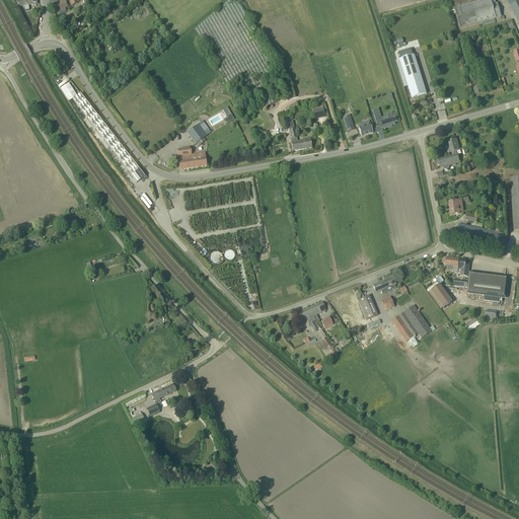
[(78,3),(76,0),(65,0),(53,7),(54,10),(54,11),(55,10),(56,13),(65,8),(67,7),(66,4),(69,2),(72,6),(78,3)]
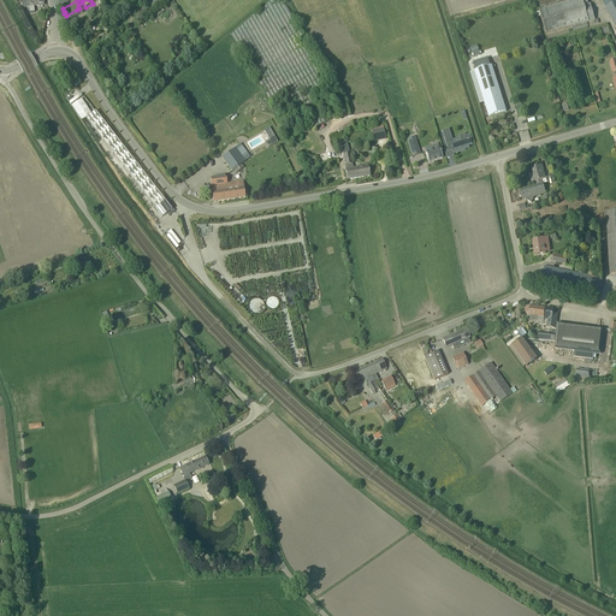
[(282,0),(272,0),(231,35),(283,125),(303,106),(315,128),(326,122),(312,98),(329,81),(282,0)]
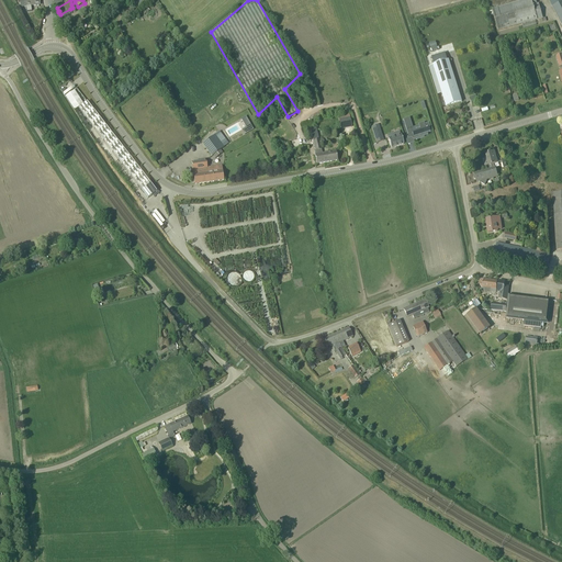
[(539,3),(537,4),(536,0),(526,0),(492,10),(492,11),(489,12),(490,15),(493,14),(498,31),(523,24),(524,29),(536,24),(535,21),(538,20),(539,23),(547,21),(546,18),(543,19),(539,3)]
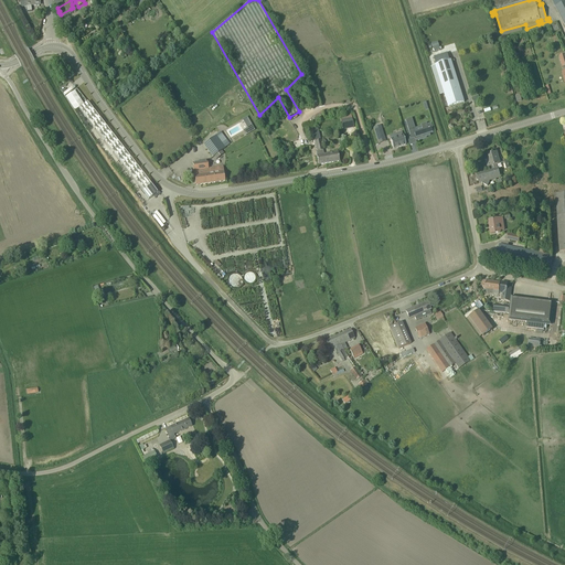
[(564,0),(552,0),(555,8),(556,7),(564,24),(564,0)]
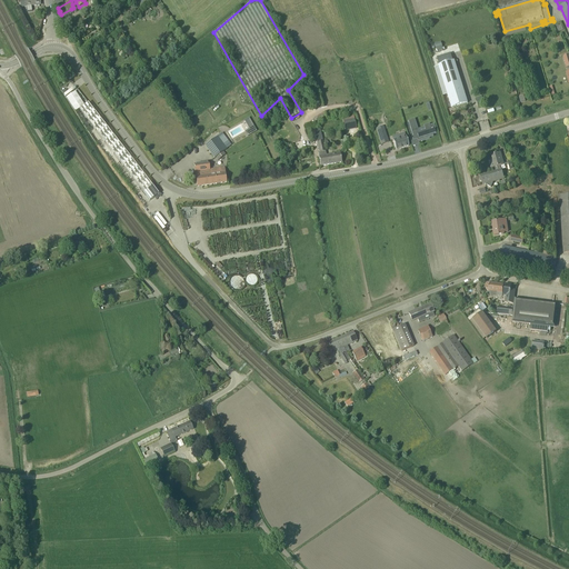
[(451,108),(468,103),(455,60),(438,66),(451,108)]
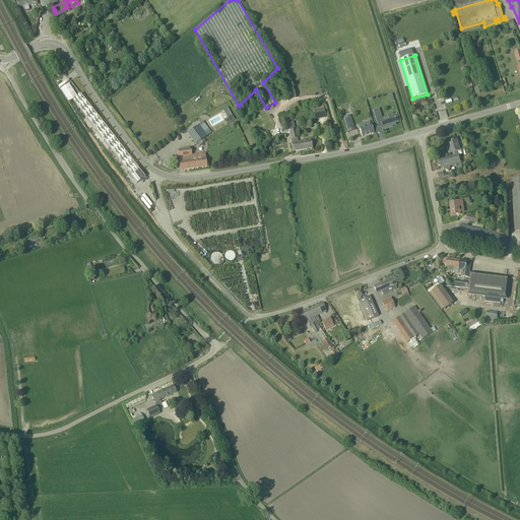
[(72,101),(137,184),(145,178),(80,94),(72,101)]
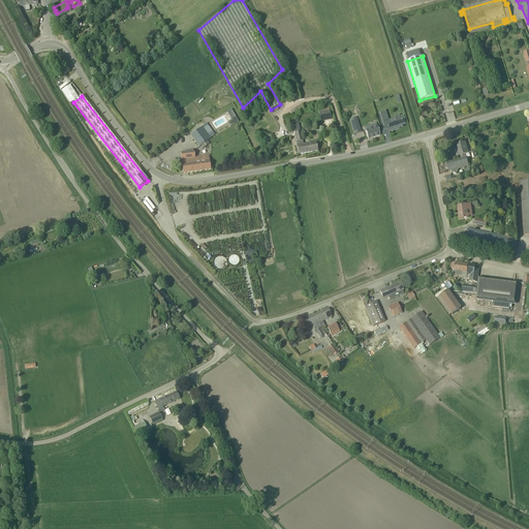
[(318,110),(320,122),(331,120),(329,107),(318,110)]
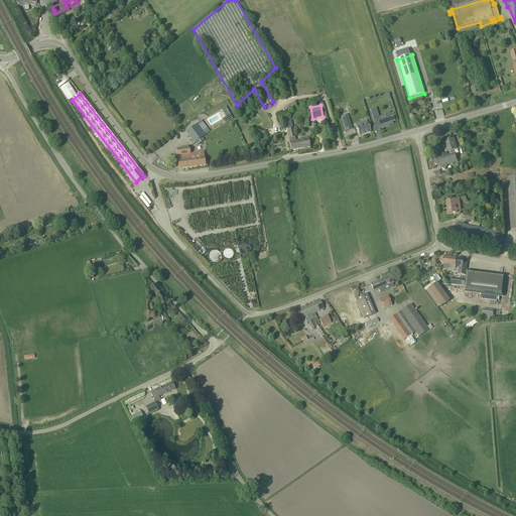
[(226,117),(222,120),(224,122),(225,124),(233,119),(232,117),(226,107),(223,109),(227,117),(226,117)]
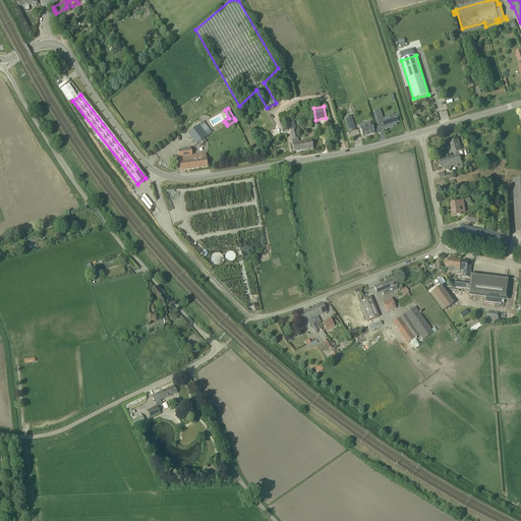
[(387,128),(387,129),(392,127),(392,126),(397,125),(396,123),(399,122),(398,118),(395,119),(393,113),(388,115),(389,119),(384,121),(380,109),(373,111),(378,125),(377,125),(378,129),(382,127),(383,129),(387,128)]
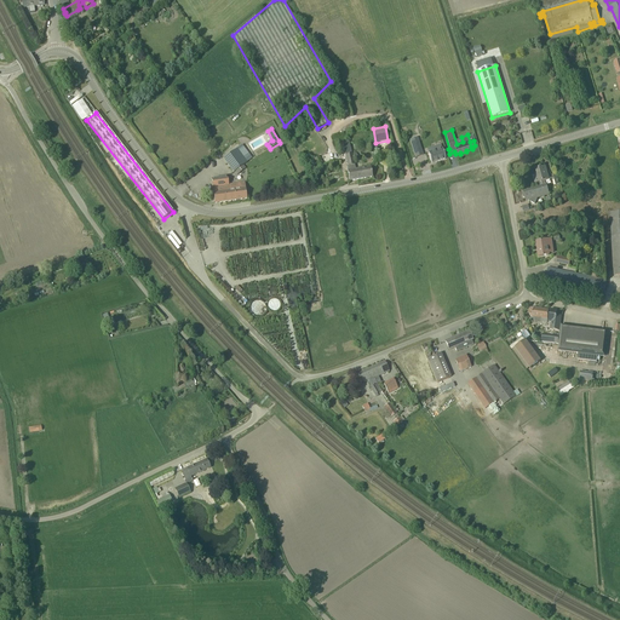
[(343,142),(349,167),(355,165),(349,139),(343,142)]
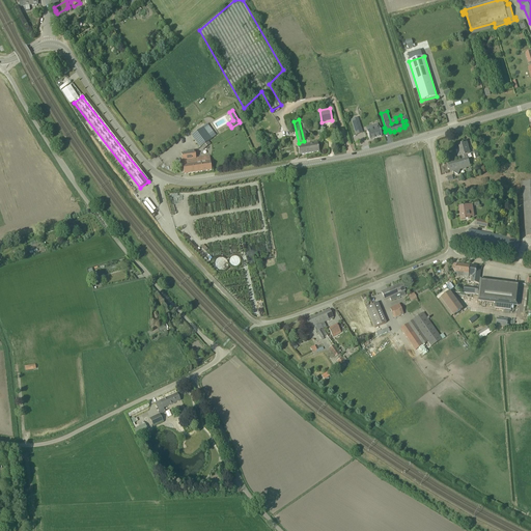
[(369,131),(366,132),(369,140),(382,136),(379,128),(378,124),(372,127),(372,129),(369,130),(369,131)]
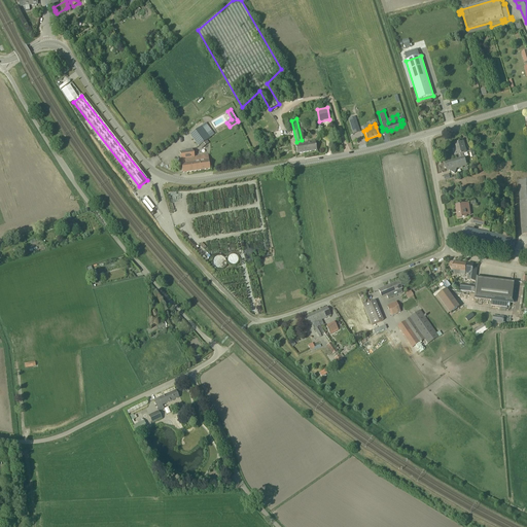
[(189,135),(198,147),(207,140),(212,136),(204,125),(189,135)]
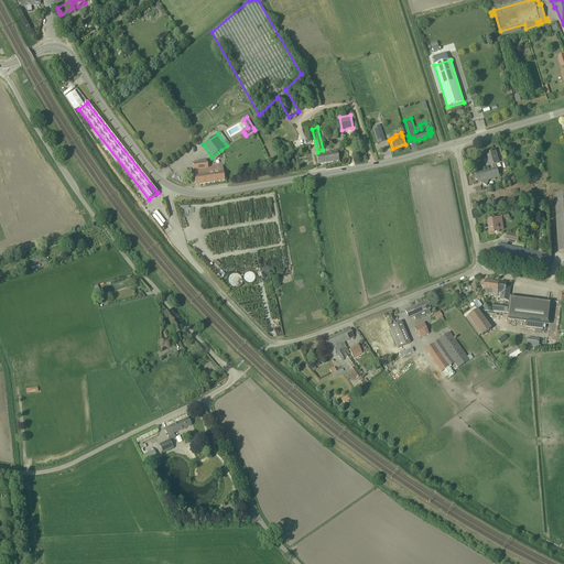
[(492,170),(495,179),(499,177),(496,164),(499,163),(496,151),(487,154),(490,166),(491,166),(492,170)]
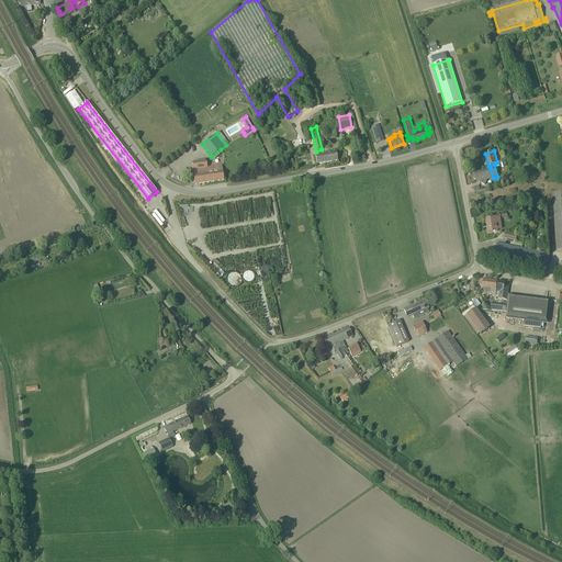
[(336,152),(323,154),(324,163),(337,160),(336,152)]
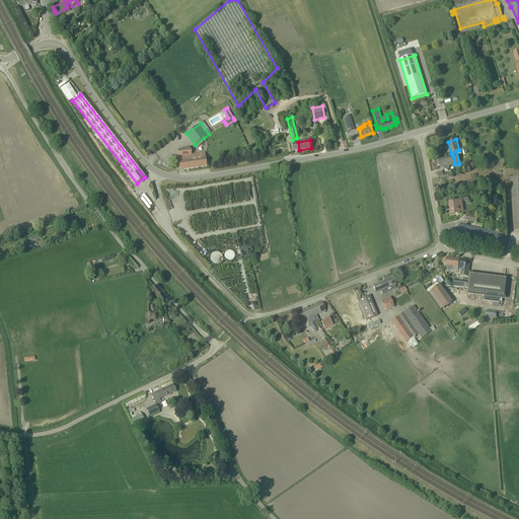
[(207,166),(205,153),(192,154),(191,148),(177,150),(180,170),(201,167),(202,167),(207,166)]
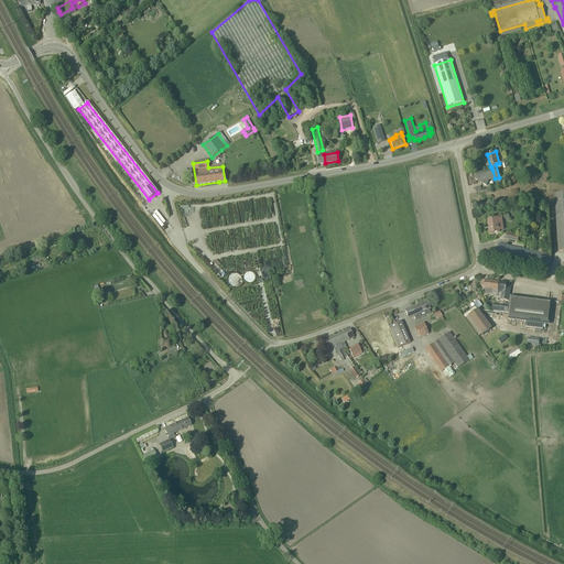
[(488,181),(495,179),(492,170),(476,174),(477,176),(476,176),(476,177),(476,180),(477,181),(478,180),(478,183),(481,182),(483,183),(487,186),(488,182),(488,181)]
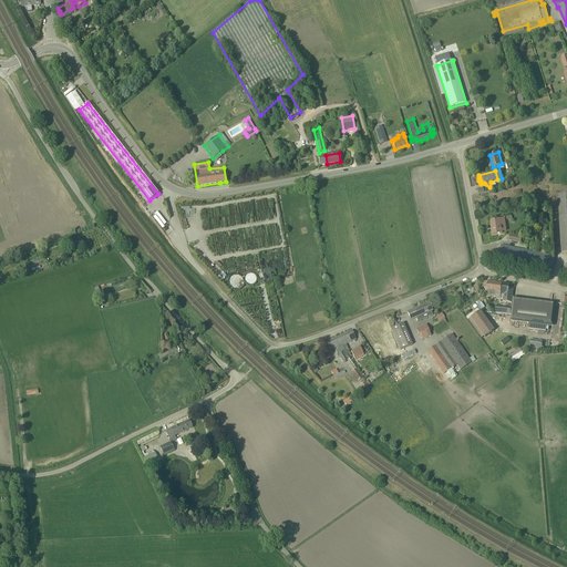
[(501,225),(505,225),(504,219),(491,220),(493,235),(502,234),(501,225)]
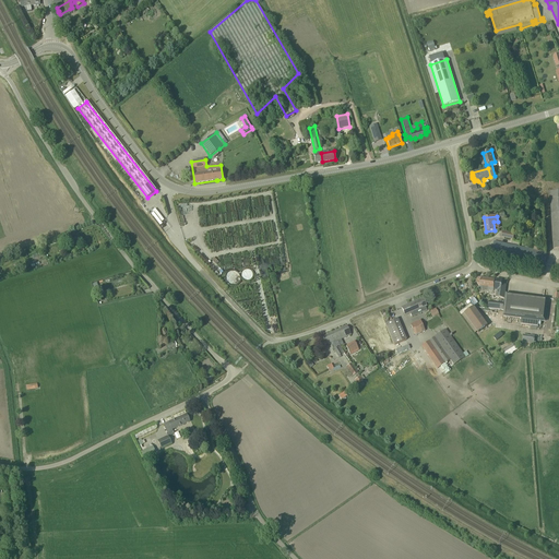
[(547,253),(494,241),(491,254),(544,266),(547,253)]
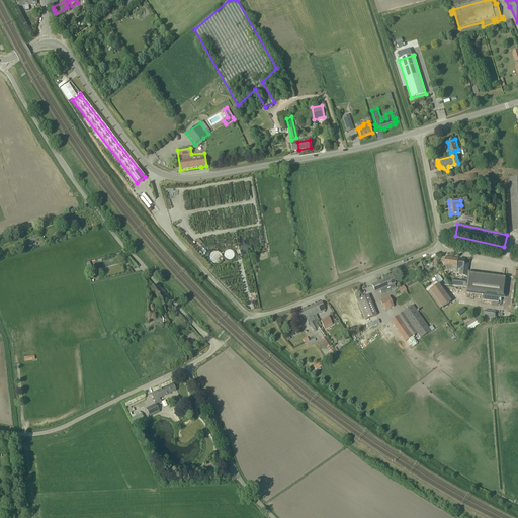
[(442,257),(441,262),(444,265),(444,266),(444,268),(452,269),(452,266),(457,266),(458,259),(454,258),(442,257)]
